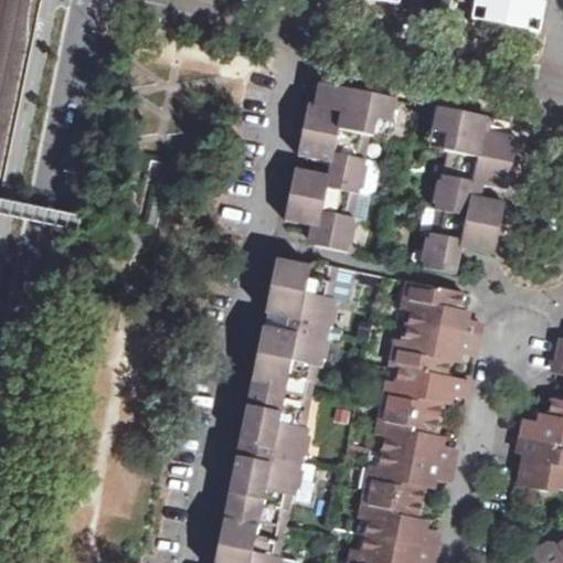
[(475,0),(470,17),(539,31),(544,0),(475,0)]
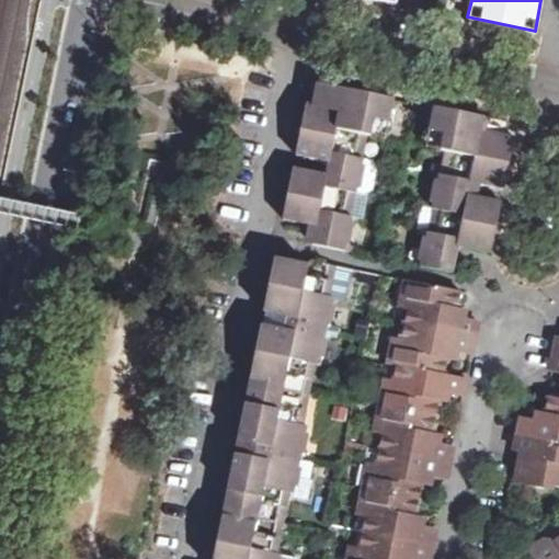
[(342,87),(319,81),(315,104),(338,110),(342,87)]
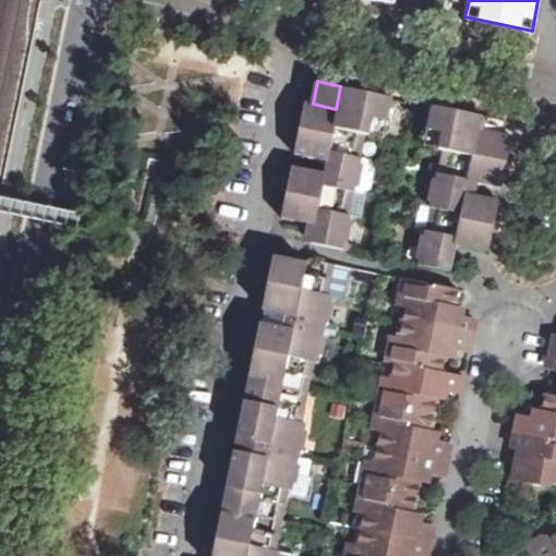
[(390,96),(362,91),(340,86),(336,109),(313,104),(304,101),(293,152),(326,159),(323,172),(290,166),(280,216),(313,222),(310,241),(341,248),(349,214),(342,213),(347,190),(353,191),(360,157),(354,155),(359,132),(364,133),(367,116),(386,119),(390,96)]
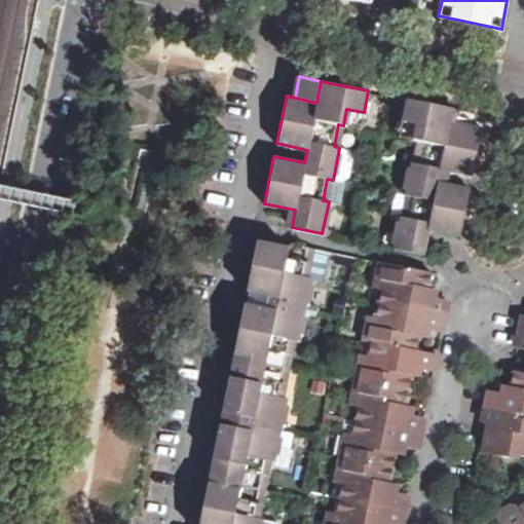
[(406,99),(401,120),(418,123),(414,141),(420,142),(415,163),(410,162),(404,195),(409,195),(405,218),(399,217),(393,248),(423,254),(428,228),(459,235),(469,187),(438,181),(441,167),(472,175),(480,133),(481,127),(468,124),(470,113),(476,113),(476,112),(435,105),(406,99)]
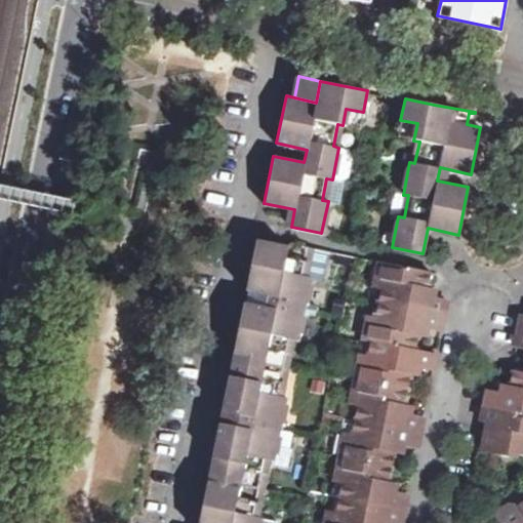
[(343,125),(360,128),(363,112),(346,109),(343,125)]
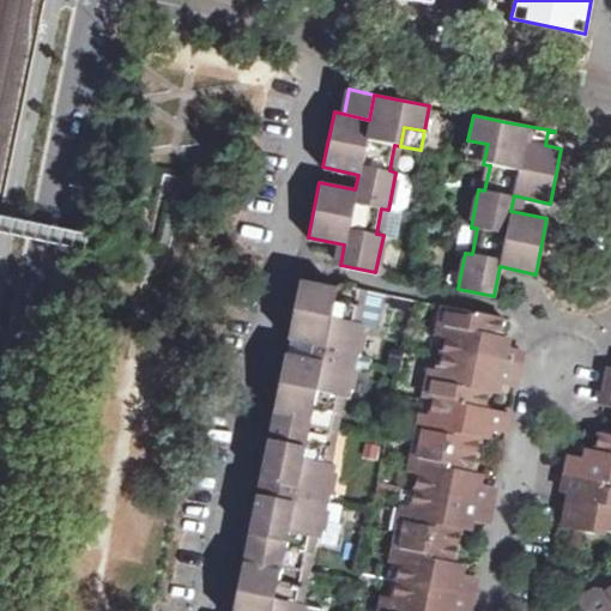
[(467,140),(464,162),(483,164),(488,144),(467,140)]
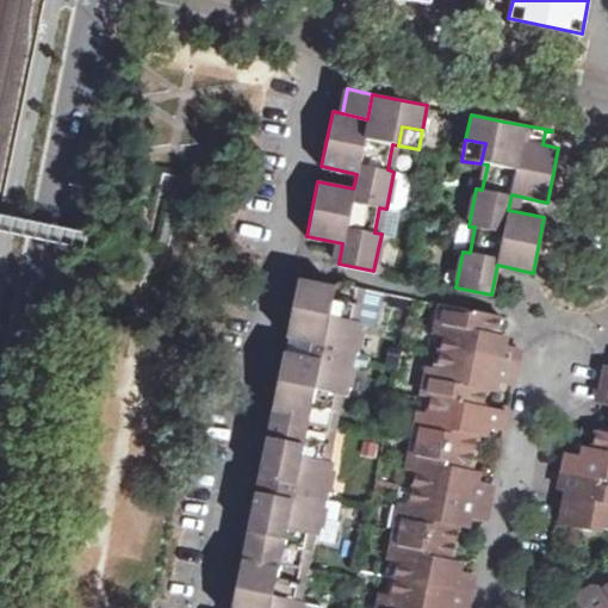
[(308,607),(309,601),(304,600),(317,535),(323,537),(337,463),(332,461),(346,396),(352,397),(366,323),(360,321),(367,287),(334,281),(333,286),(298,278),(286,336),(321,345),(318,359),(283,351),(271,410),(306,417),(305,426),(270,419),(258,477),(292,484),(290,500),(254,491),(243,550),(278,557),(277,566),(241,558),(230,607),(308,607)]
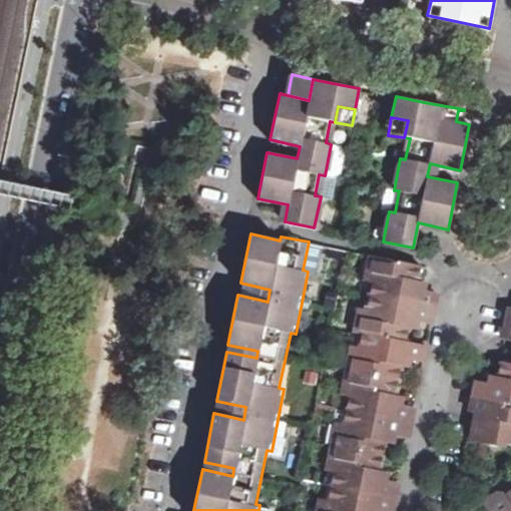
[(370,254),(365,278),(371,279),(365,309),(359,308),(355,329),(361,330),(358,346),(351,345),(342,390),(349,391),(342,421),(336,420),(327,466),(333,467),(327,497),(321,496),(317,510),(370,510),(371,509),(380,510),(390,510),(396,483),(397,482),(377,478),(386,433),(406,437),(412,407),(393,402),(402,356),(421,360),(424,344),(405,341),(410,318),(429,322),(435,292),(416,288),(420,265),(370,254)]
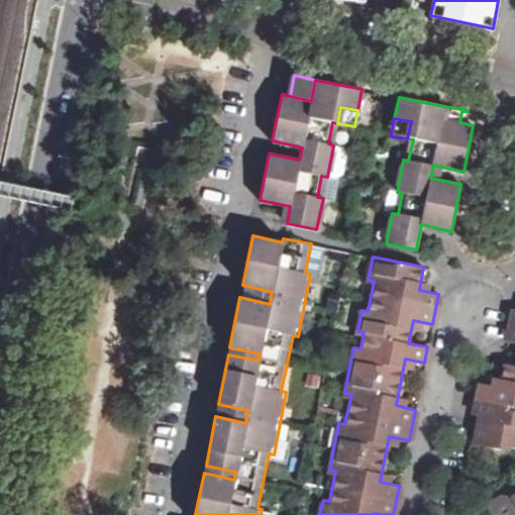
[(514,309),(512,309),(506,339),(514,341),(514,365),(502,363),(497,387),(480,383),(474,413),(483,415),(482,422),(479,422),(475,443),(501,448),(503,443),(514,445),(514,309)]
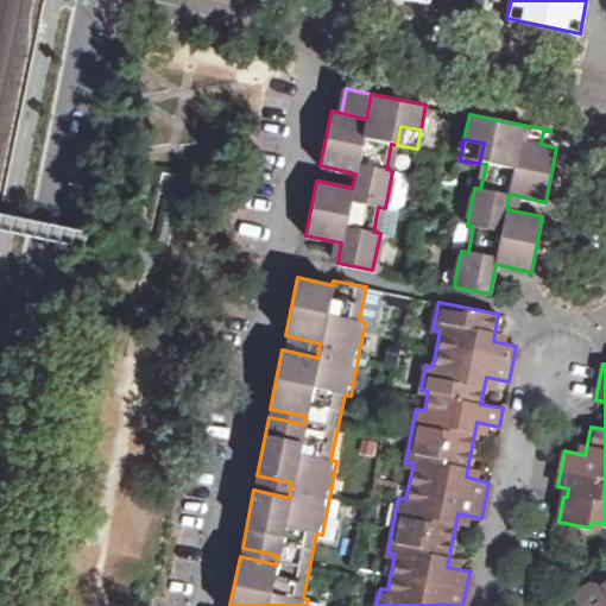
[(605,605),(605,584),(603,586),(588,582),(557,601),(556,605),(605,605)]
